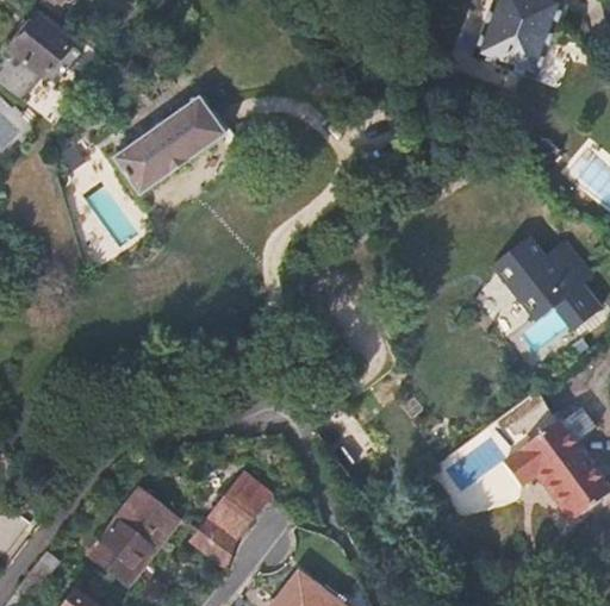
[(493,0),(477,54),(541,75),(564,0),(493,0)]
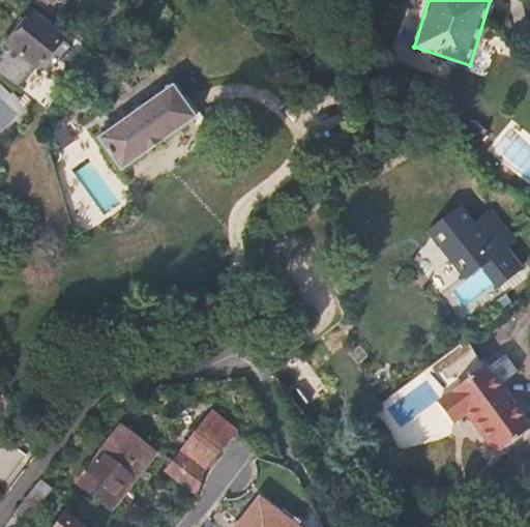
[(65,36),(34,11),(10,39),(13,41),(0,58),(0,65),(23,85),(39,64),(41,66),(65,36)]
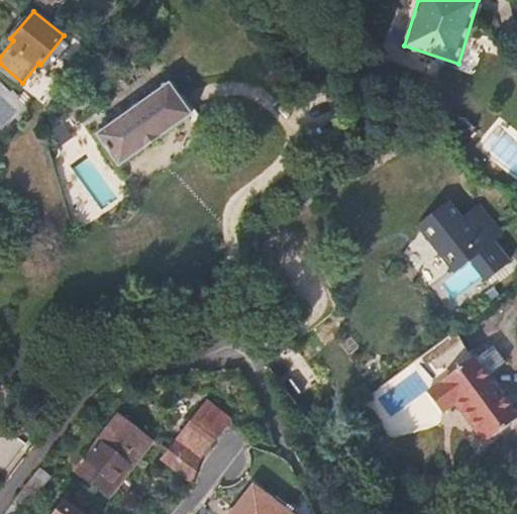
[(167,81),(95,132),(117,164),(190,113),(167,81)]
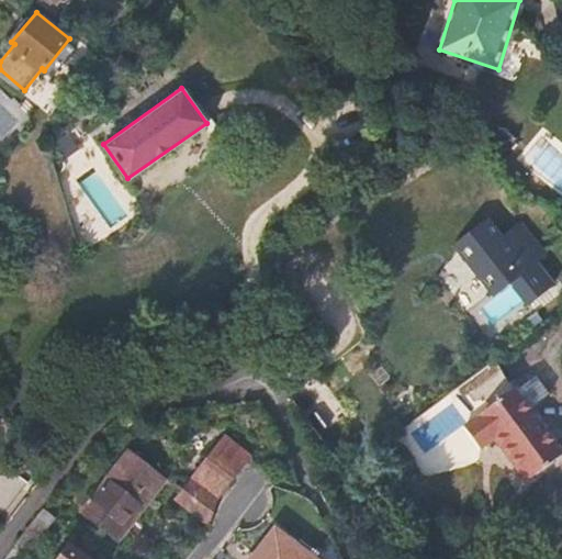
[(510,129),(499,145),(516,157),(526,142),(510,129)]
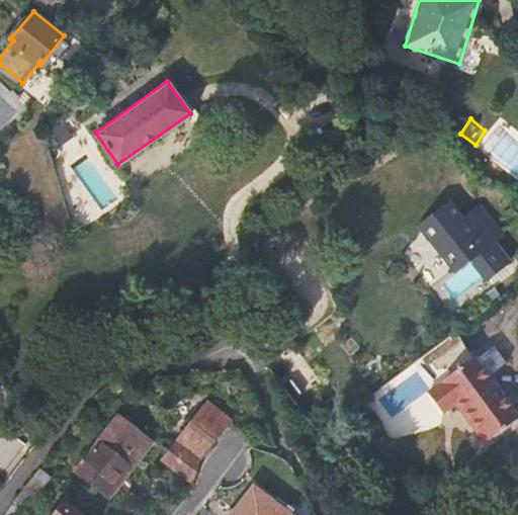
[(448,195),(420,218),(451,259),(466,246),(483,268),(503,253),(489,234),(499,225),(475,190),(456,203),(448,195)]
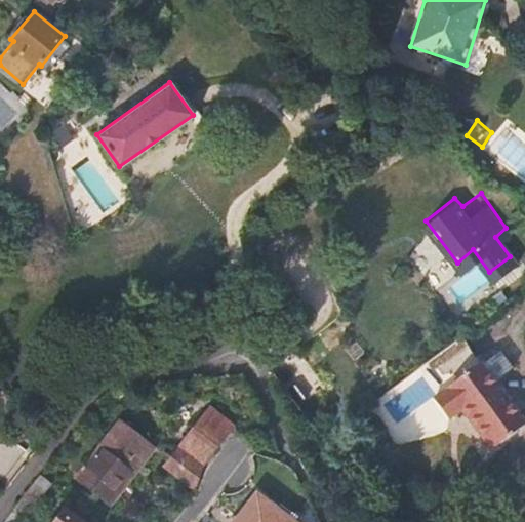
[(338,311),(317,276),(294,290),(315,325),(338,311)]
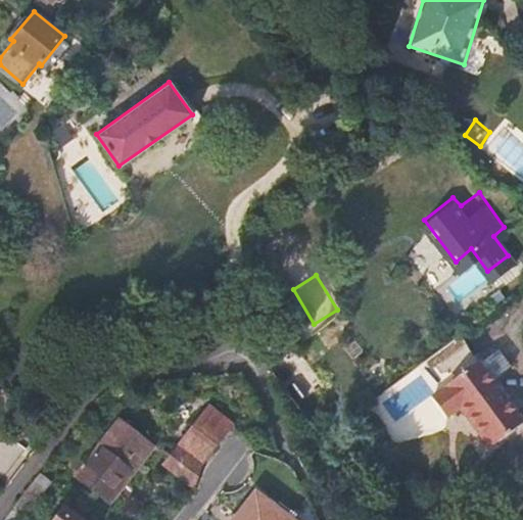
[(446,385),(432,394),(446,415),(461,404),(490,444),(522,420),(522,419),(492,378),(512,365),(500,347),(480,361),(478,359),(444,383),(446,385)]
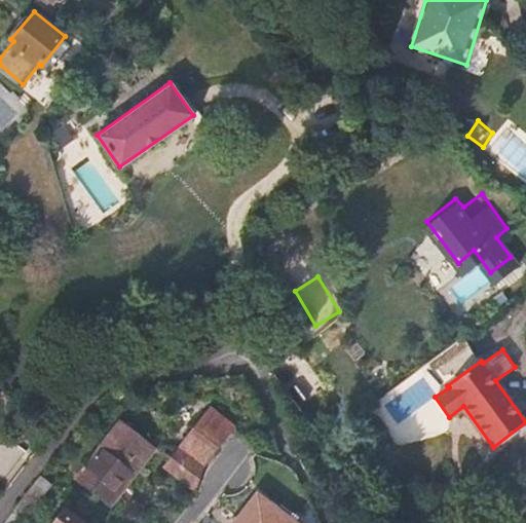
[(211,406),(180,447),(202,467),(233,426),(235,424),(211,406)]
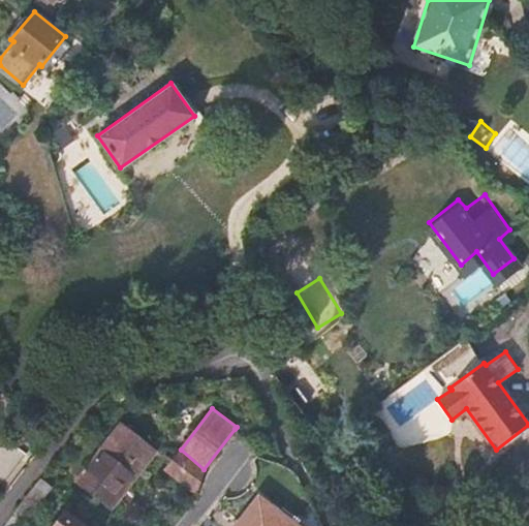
[(155,449),(123,423),(79,478),(105,499),(119,482),(125,487),(155,449)]
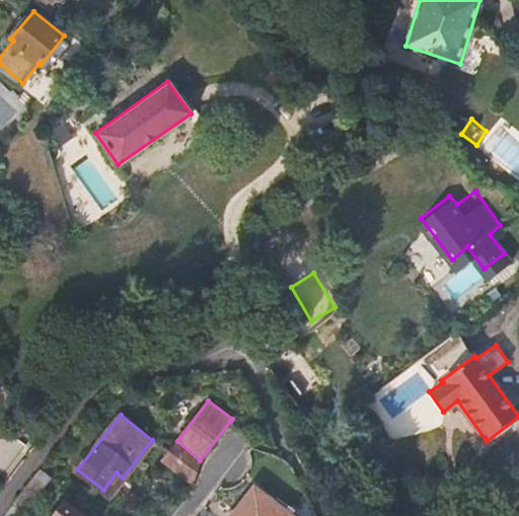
[(200,460),(177,441),(164,458),(193,481),(200,460)]
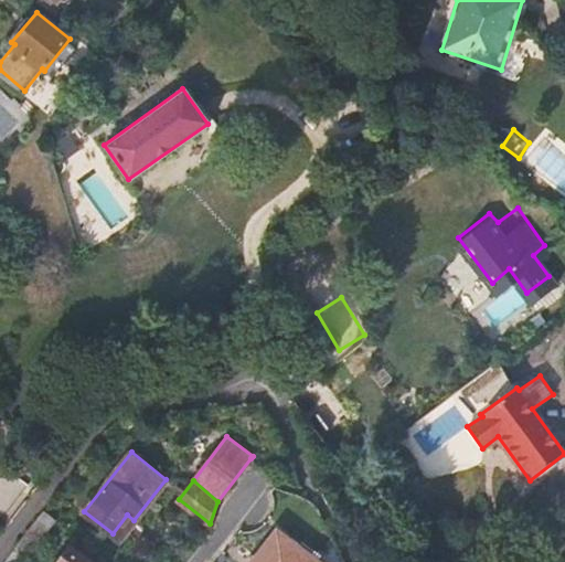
[(45,507),(18,543),(29,553),(57,517),(45,507)]
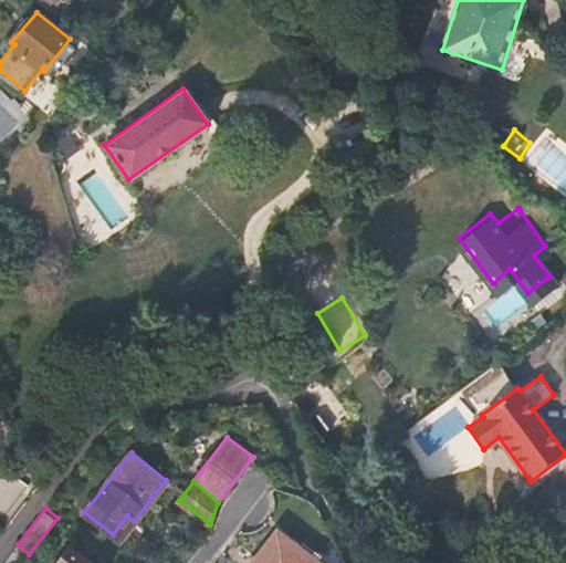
[(322,562),(280,530),(253,562),(322,562)]
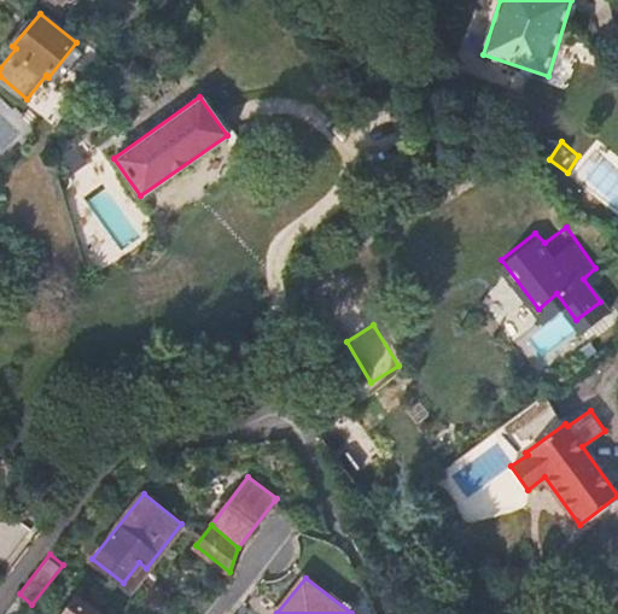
[(99,613),(79,597),(64,613),(99,613)]
